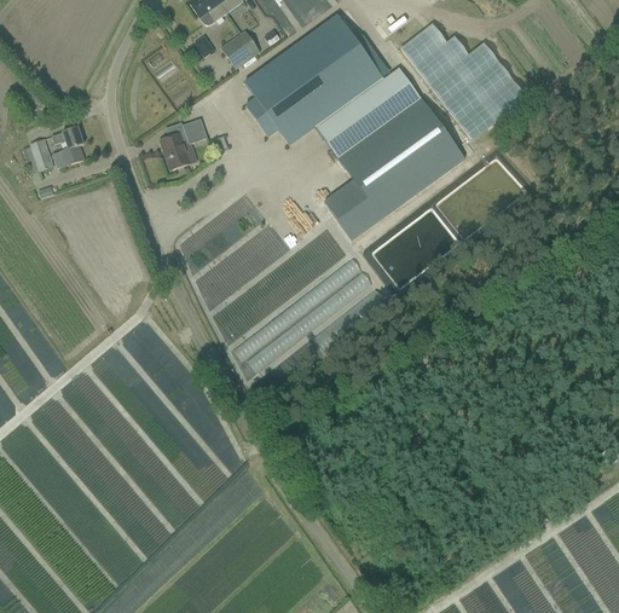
[(210,21),(214,19),(226,10),(220,0),(217,0),(189,0),(198,15),(204,22),(208,22),(210,21)]
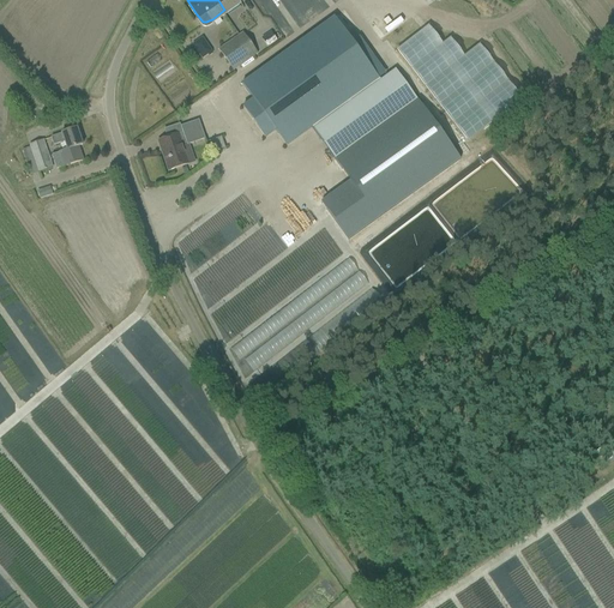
[(218,0),(224,10),(239,0),(215,0),(218,0)]
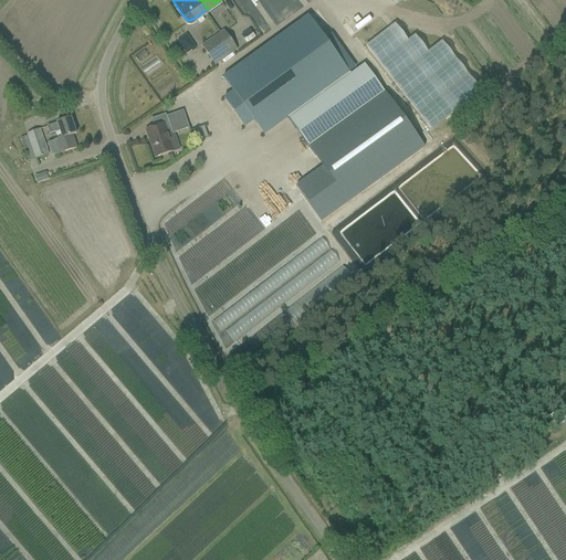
[(342,17),(349,10),(342,0),(339,0),(333,6),(342,17)]
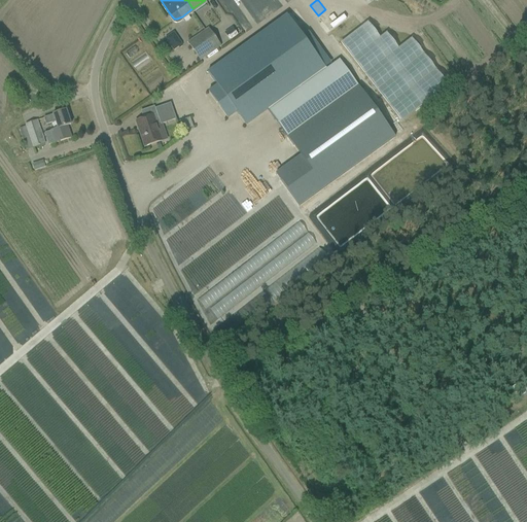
[(287,11),(208,68),(221,87),(213,93),(226,111),(229,113),(236,108),(246,122),(268,105),(269,106),(326,65),(315,49),(310,42),(287,11)]
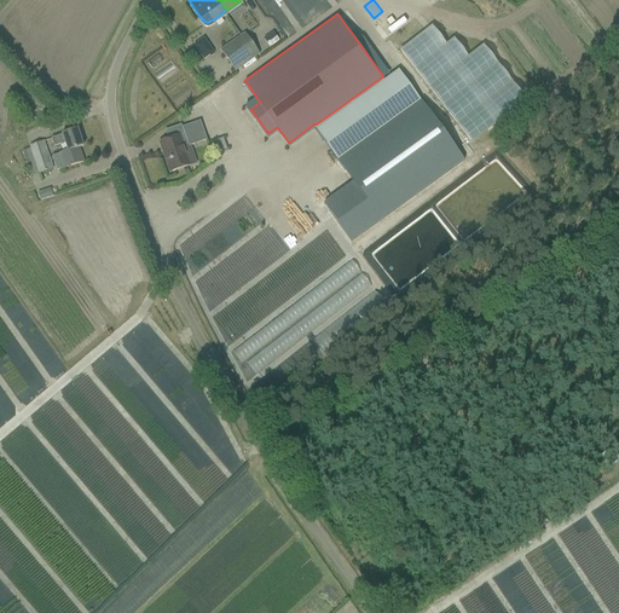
[(432,21),(400,45),(472,138),(526,96),(482,40),(467,52),(453,34),(445,40),(432,21)]
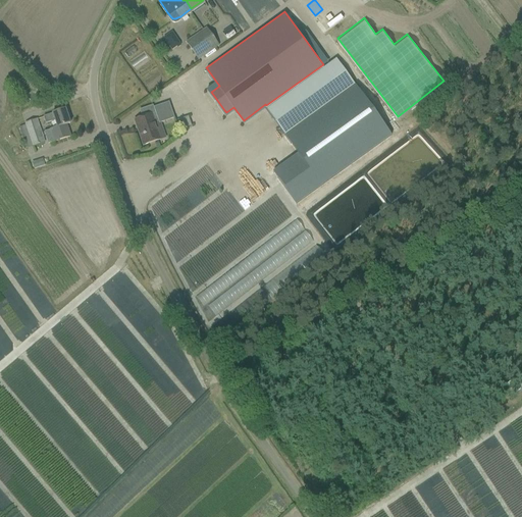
[(218,41),(206,23),(196,31),(208,48),(218,41)]
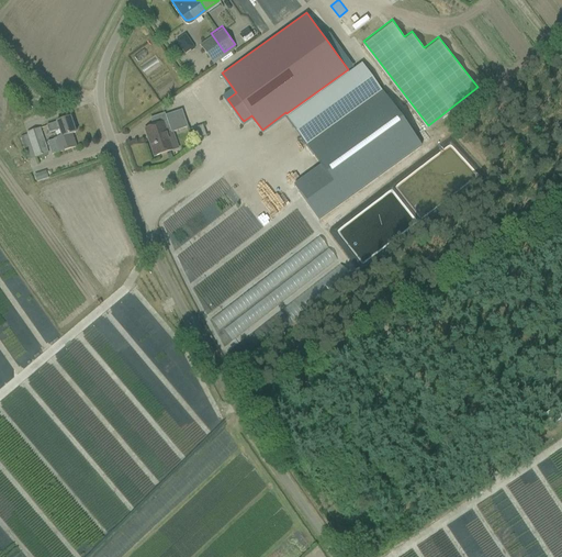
[(248,25),(240,31),(245,37),(253,32),(248,25)]
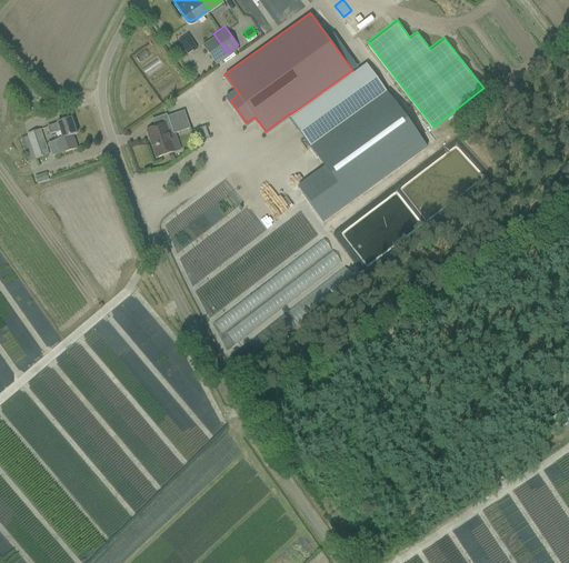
[(185,31),(177,37),(187,50),(195,44),(185,31)]
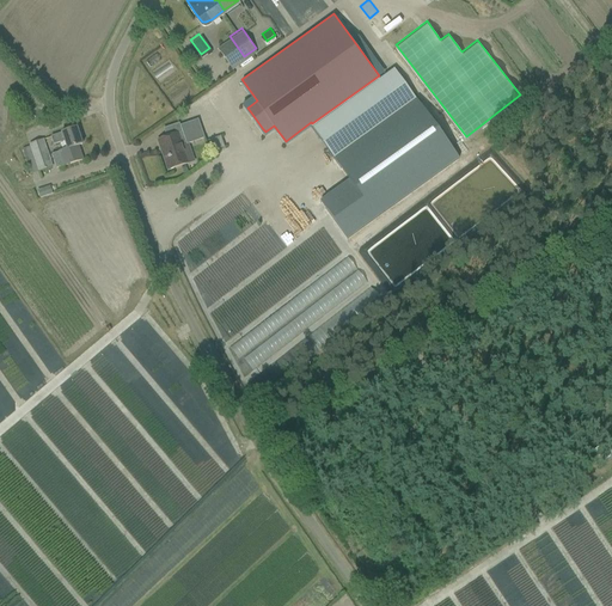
[(232,66),(244,56),(230,36),(219,44),(232,66)]
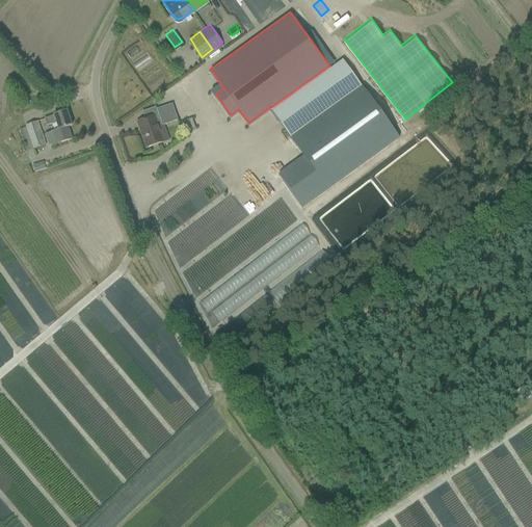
[(329,66),(271,107),(303,152),(278,169),(301,202),(398,133),(342,56),(329,66)]
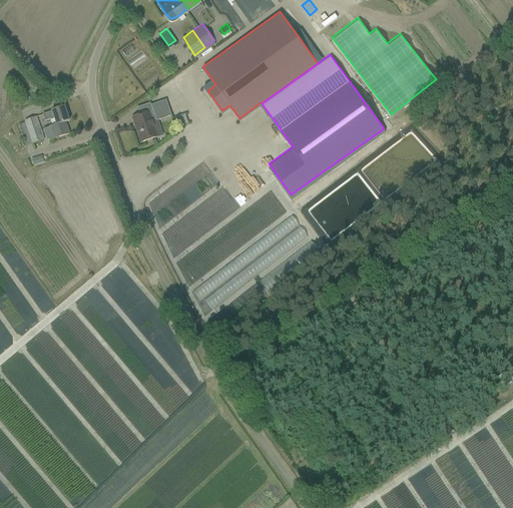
[(31,74),(18,78),(24,94),(36,90),(31,74)]
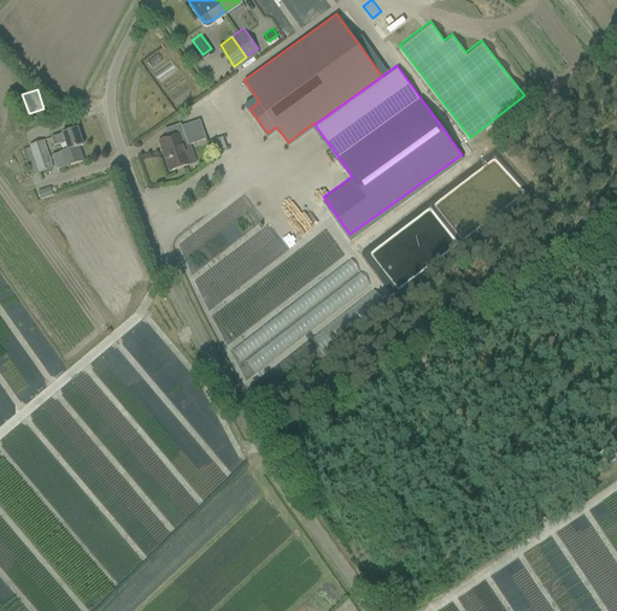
[(169,166),(181,163),(189,159),(183,142),(206,134),(199,116),(181,122),(183,129),(178,130),(170,133),(159,137),(169,166)]
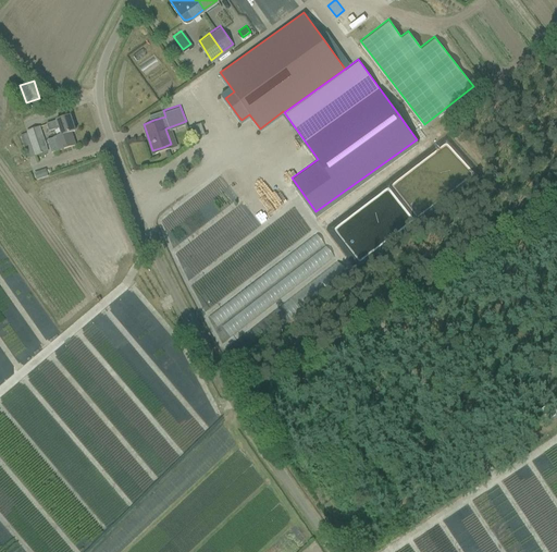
[(61,132),(71,129),(75,127),(70,112),(46,120),(48,127),(58,124),(60,131),(61,132)]
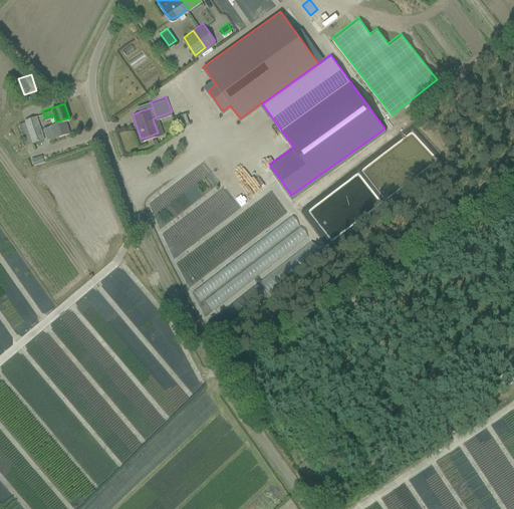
[(185,110),(178,113),(181,122),(188,119),(185,110)]
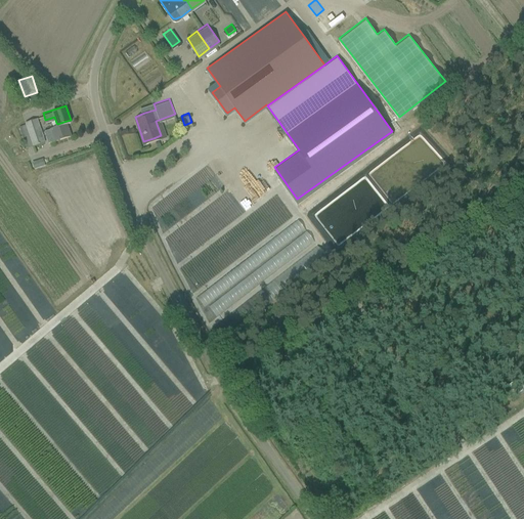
[(26,145),(33,142),(44,138),(37,116),(25,120),(26,121),(18,123),(26,145)]
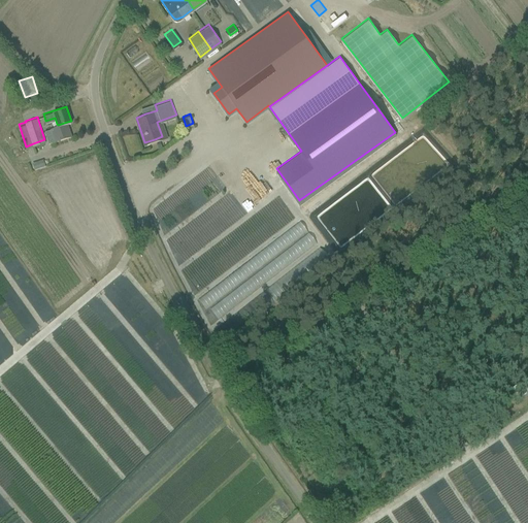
[(71,133),(67,122),(58,125),(57,124),(44,129),(48,141),(71,133)]
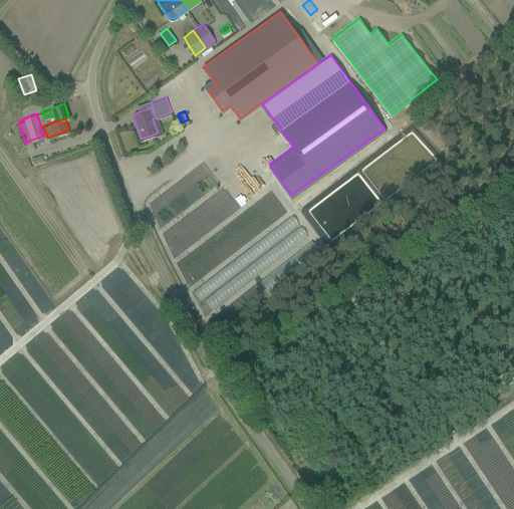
[(228,125),(230,131),(250,124),(248,119),(228,125)]
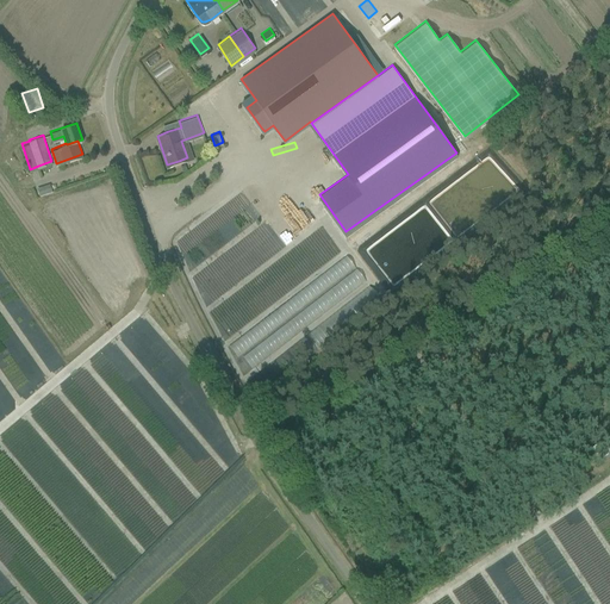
[(228,148),(213,157),(217,162),(230,151),(228,148)]
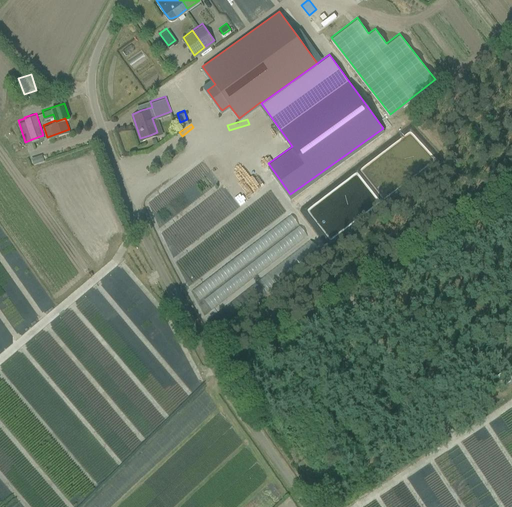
[(277,224),(194,287),(211,309),(232,293),(243,293),(258,281),(265,281),(275,273),(275,281),(281,277),(281,266),(276,269),(276,262),(283,262),(283,254),(289,249),(295,249),(296,249),(315,249),(317,247),(317,242),(303,224),(304,224),(293,210),(288,214),(287,214),(277,222),(277,224)]
